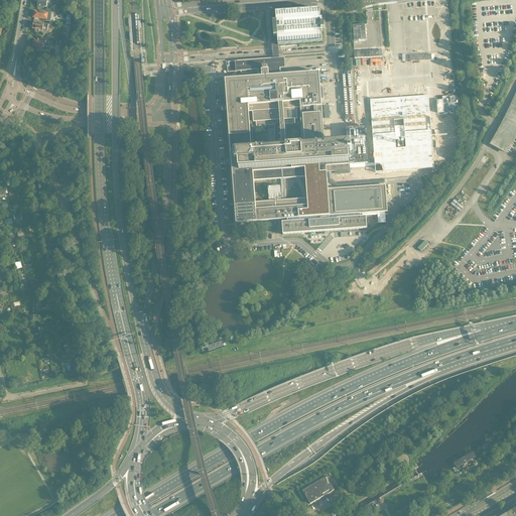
[(43,7),(46,7),(47,3),(49,3),(49,0),(38,0),(38,2),(37,3),(37,5),(37,6),(38,6),(37,8),(43,8),(43,7)]
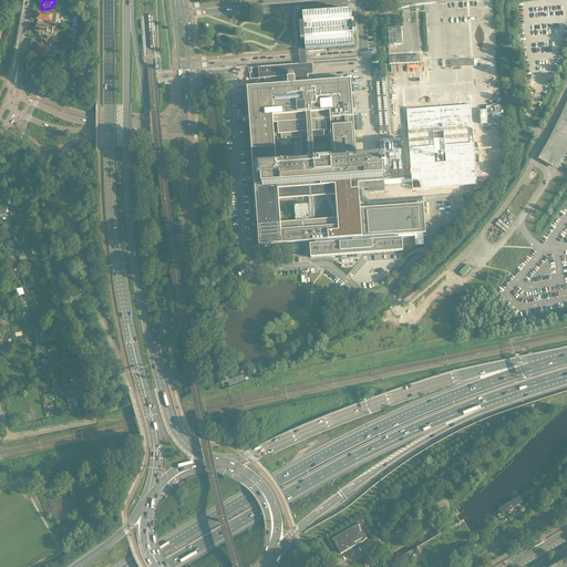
[(357,31),(356,26),(354,26),(353,21),(352,21),(351,10),(342,11),(303,14),(303,24),(298,24),(299,47),(302,45),(306,45),(306,50),(354,47),(353,37),(354,35),(354,31),(357,31)]
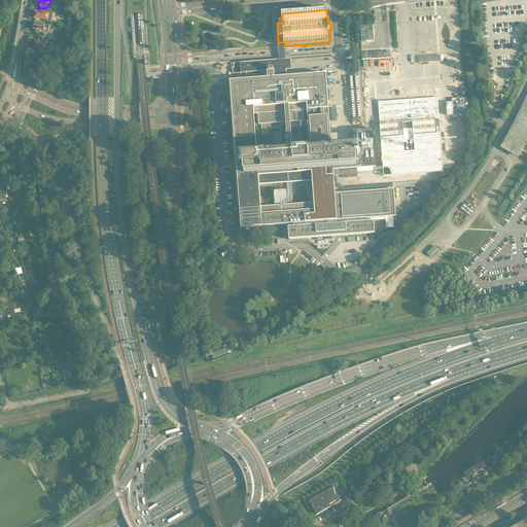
[(51,18),(53,13),(48,12),(48,13),(44,13),(41,12),(35,11),(34,19),(47,21),(48,16),(51,18)]
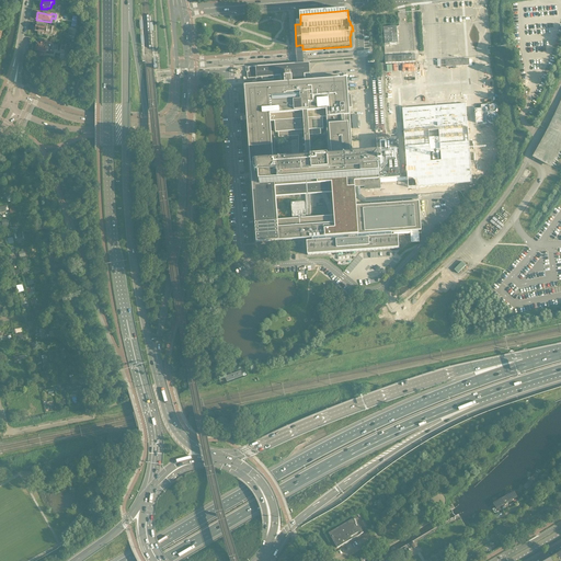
[(35,27),(35,30),(35,31),(35,32),(38,32),(37,34),(43,35),(43,33),(52,34),(53,26),(36,24),(36,27),(35,27)]
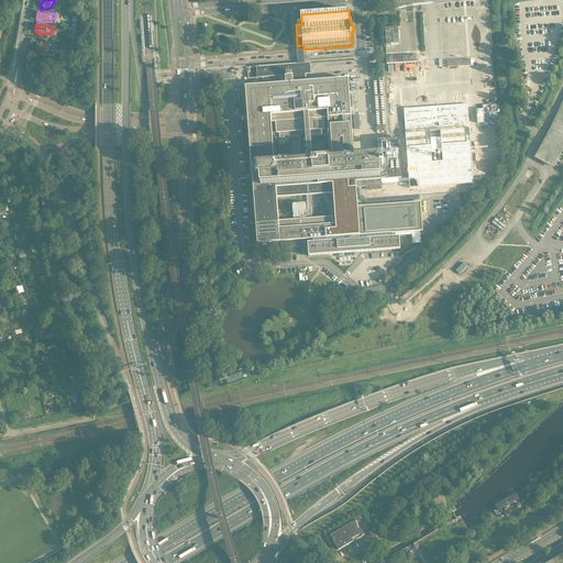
[(35,47),(35,48),(36,50),(36,51),(37,51),(37,56),(44,56),(44,52),(46,52),(48,52),(50,48),(52,48),(53,44),(44,43),(44,44),(39,43),(39,44),(37,44),(36,46),(35,47)]
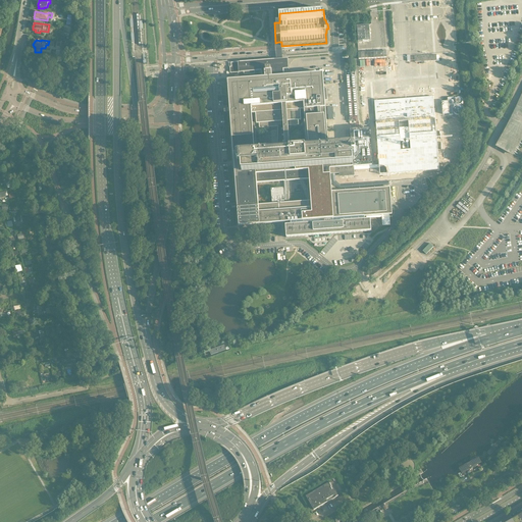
[(340,176),(354,176),(354,175),(354,171),(354,166),(370,165),(372,165),(369,127),(350,129),(351,142),(328,144),(323,73),(289,75),(289,79),(284,79),(283,64),(280,62),(280,61),(280,60),(279,60),(278,60),(277,60),(276,60),(276,61),(274,59),(240,62),(240,66),(233,67),(233,73),(244,72),(244,74),(255,73),(255,71),(261,71),(261,77),(227,81),(238,209),(239,225),(288,222),(288,224),(285,225),(286,238),(371,231),(370,218),(365,219),(364,216),(392,214),(389,188),(331,192),(330,173),(340,172),(340,176)]
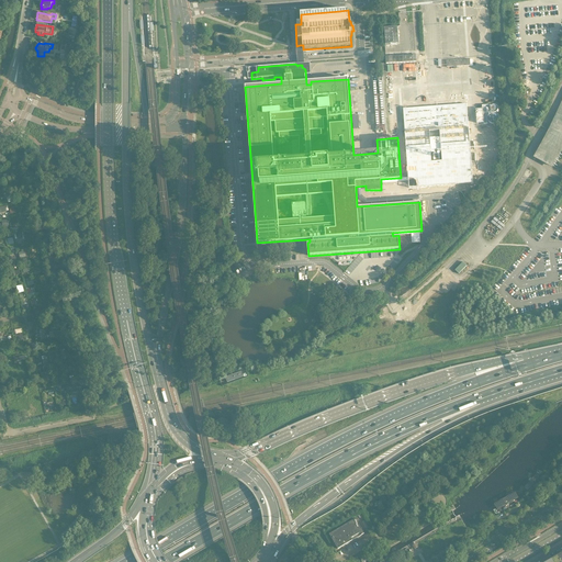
[(378,91),(373,91),(374,105),(384,105),(382,76),(377,76),(378,91)]
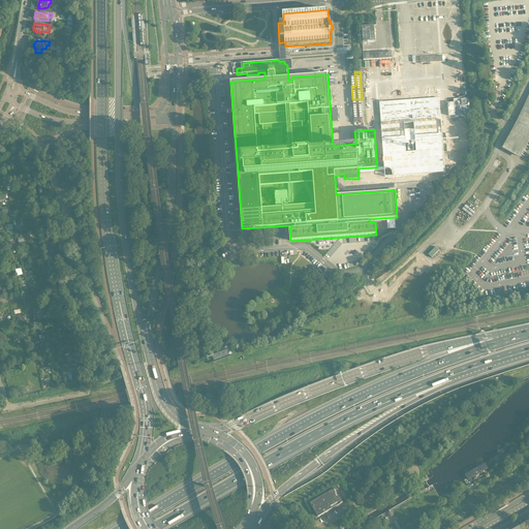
[(519,157),(521,158),(528,142),(528,95),(526,104),(515,125),(502,149),(503,149),(519,157)]
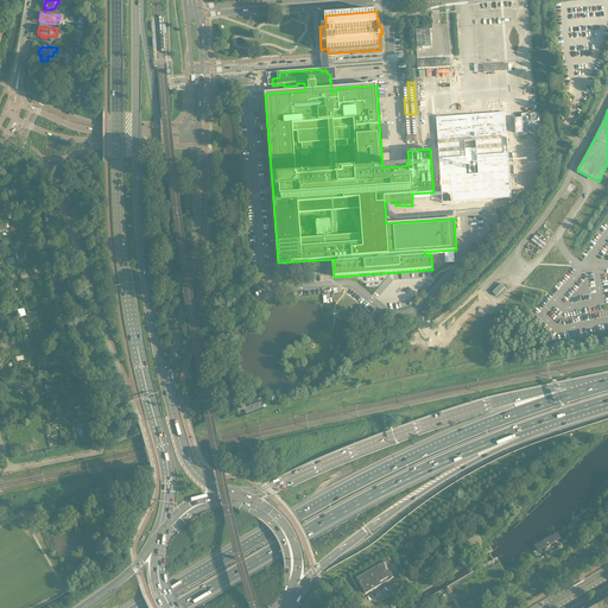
[(505,112),(436,118),(442,204),(512,200),(505,112)]
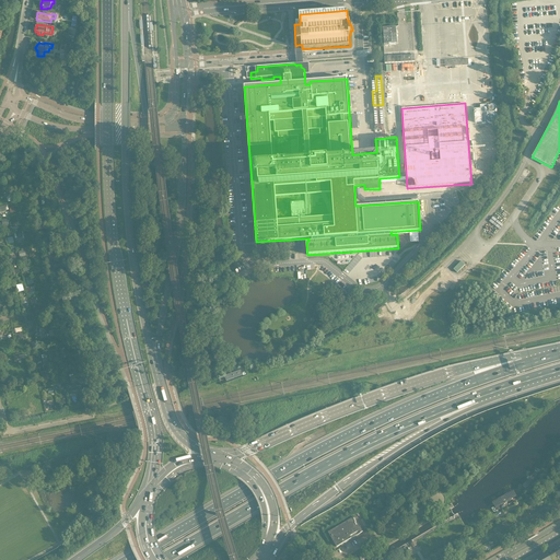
[(384,113),(373,114),(375,130),(385,130),(384,113)]
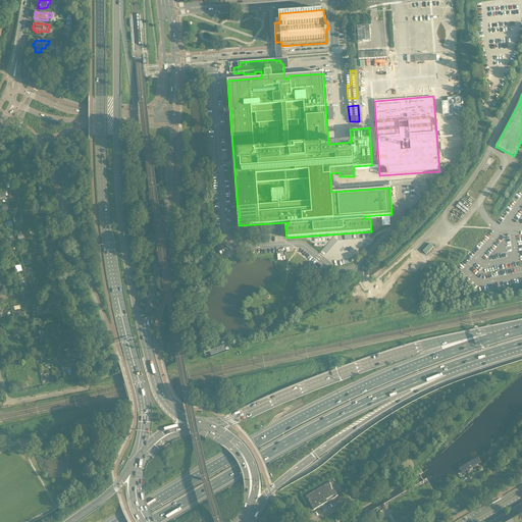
[(444,121),(445,132),(449,132),(449,129),(462,128),(462,122),(448,123),(448,121),(444,121)]
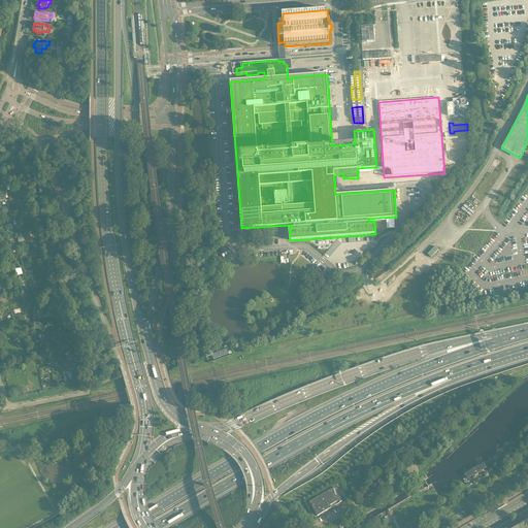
[(349,125),(336,126),(337,139),(350,138),(349,125)]
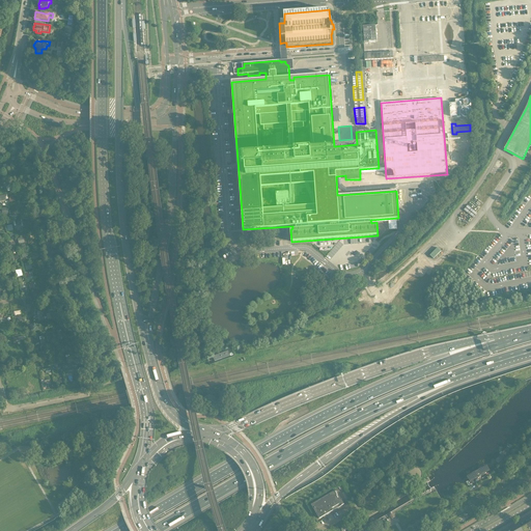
[(228,351),(213,357),(215,361),(229,356),(228,351)]
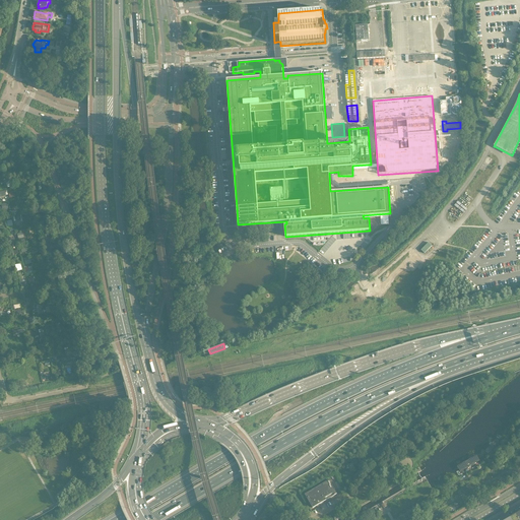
[(305,495),(308,500),(313,508),(336,494),(329,480),(305,495)]
